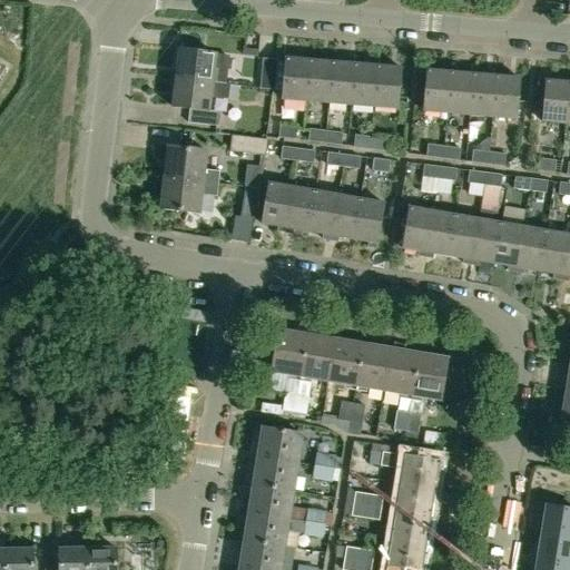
[(179,50),(176,79),(213,84),(213,82),(227,84),(231,57),(216,55),(179,50)]
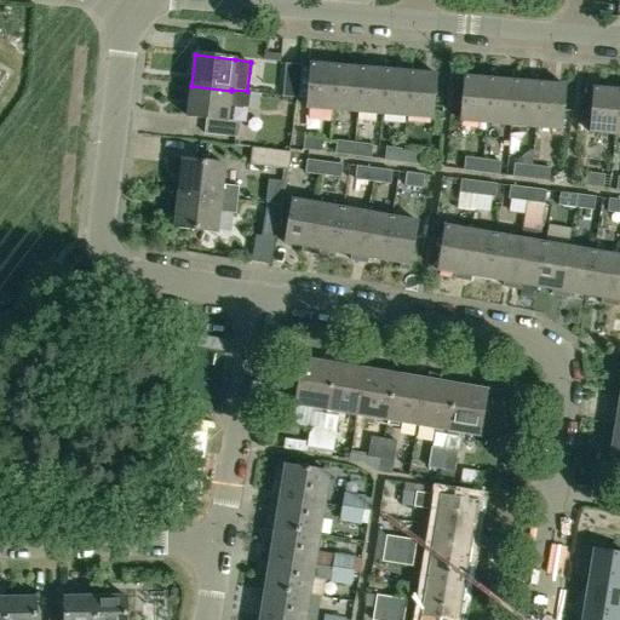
[(286,64),(282,97),(298,99),(299,98),(302,67),(302,65),(286,64)]
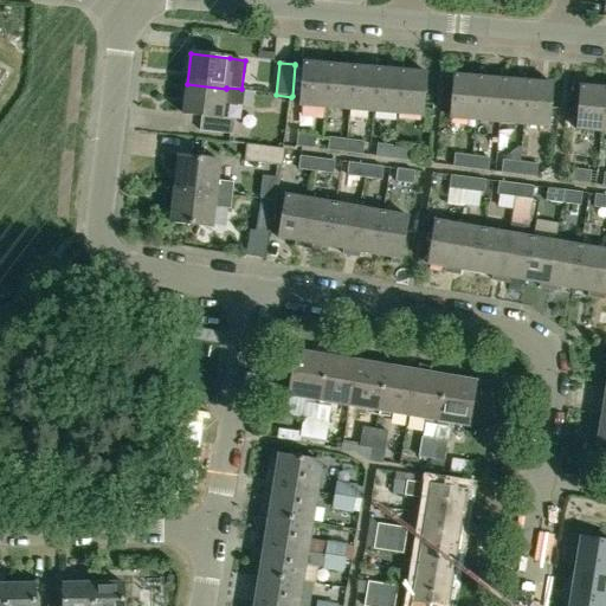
[(302,96),(301,107),(313,108),(313,113),(315,116),(322,117),(322,109),(326,109),(329,65),(304,63),(304,66),(302,96)]
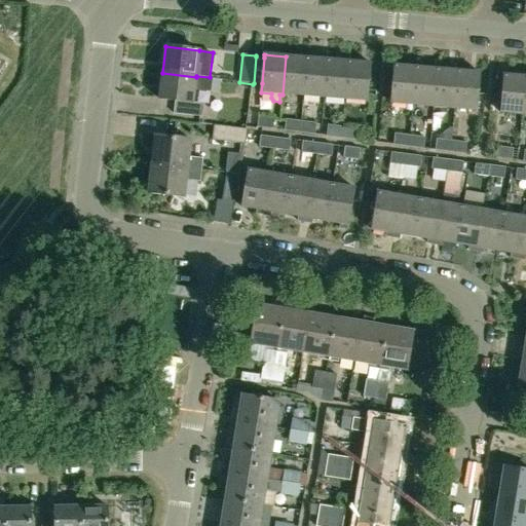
[(256,57),(254,83),(262,83),(264,58),(256,57)]
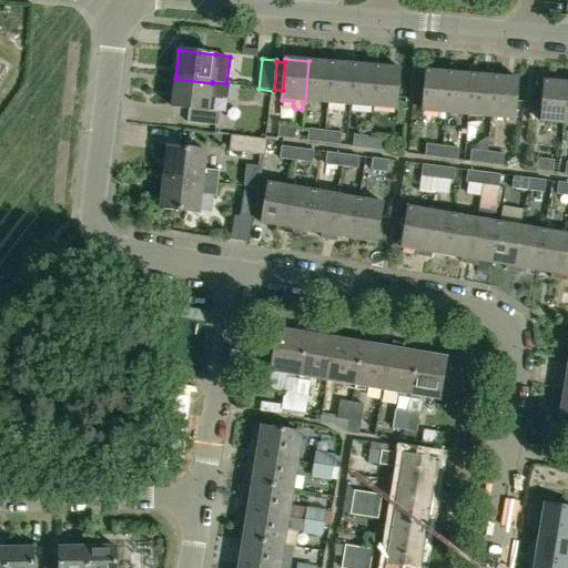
[(308,61),(305,102),(327,104),(331,62),(308,61)]
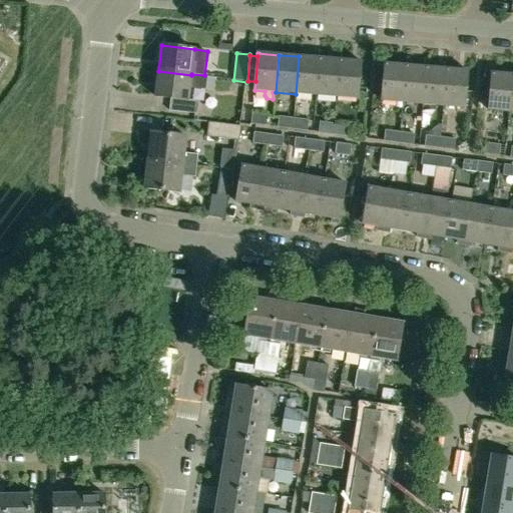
[(299,56),(296,94),(316,95),(319,58),(299,56)]
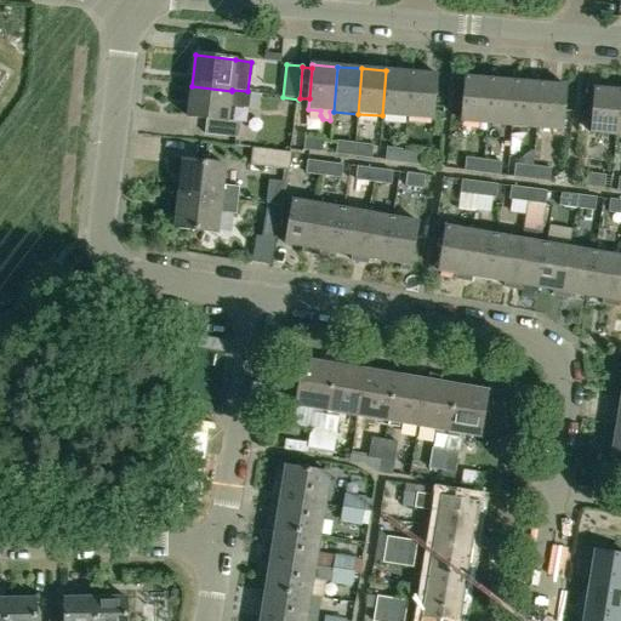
[(386,70),(382,115),(406,118),(410,73),(386,70)]
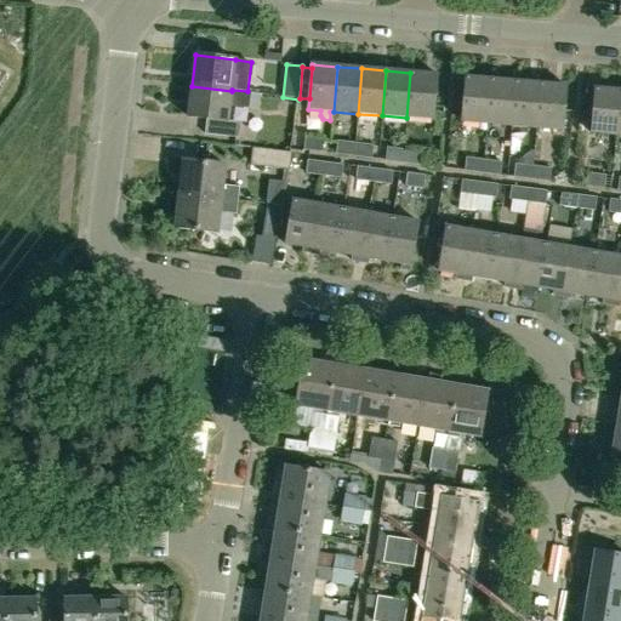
[(410,73),(406,118),(432,120),(436,75),(410,73)]
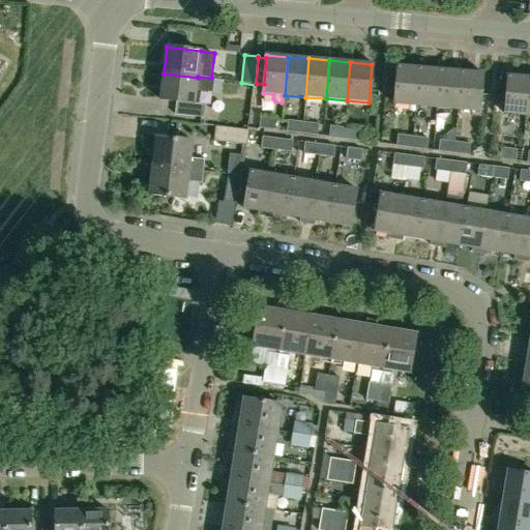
[(396,65),(393,105),(415,107),(418,67),(396,65)]
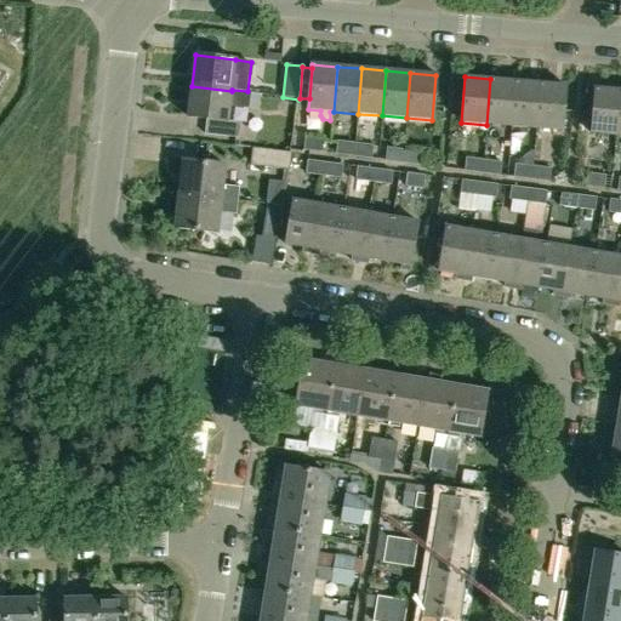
[(490,79),(486,125),(511,127),(516,81),(490,79)]
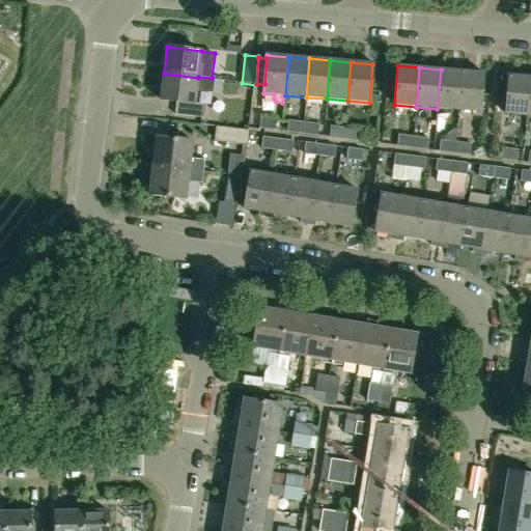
[(441,70),(437,109),(458,110),(462,72),(441,70)]
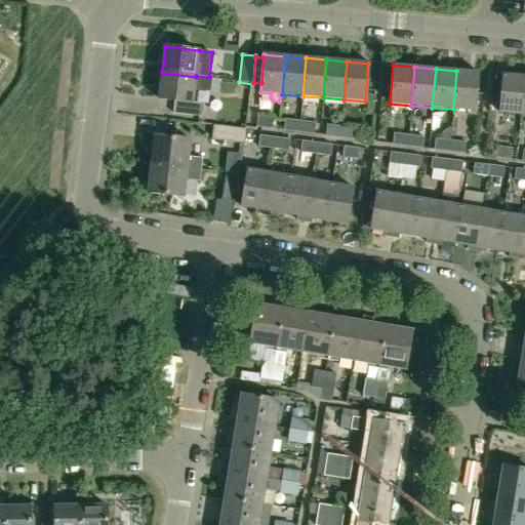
[(456,71),(453,109),(475,111),(479,72),(456,71)]
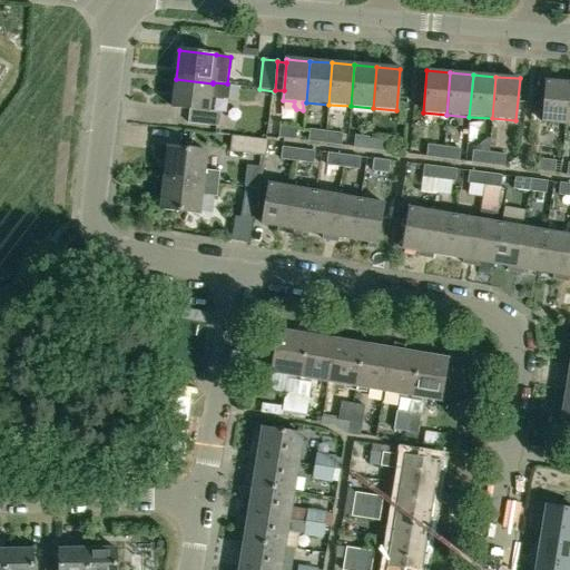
[(176,79),(173,107),(189,109),(188,123),(219,126),(220,111),(209,110),(210,98),(228,100),(228,99),(238,100),(239,89),(229,88),(231,84),(227,84),(213,82),(213,84),(176,79)]
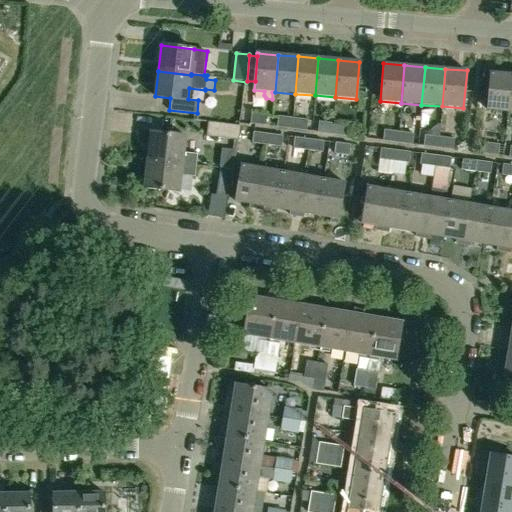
[(490,74),(487,111),(508,112),(511,75),(490,74)]
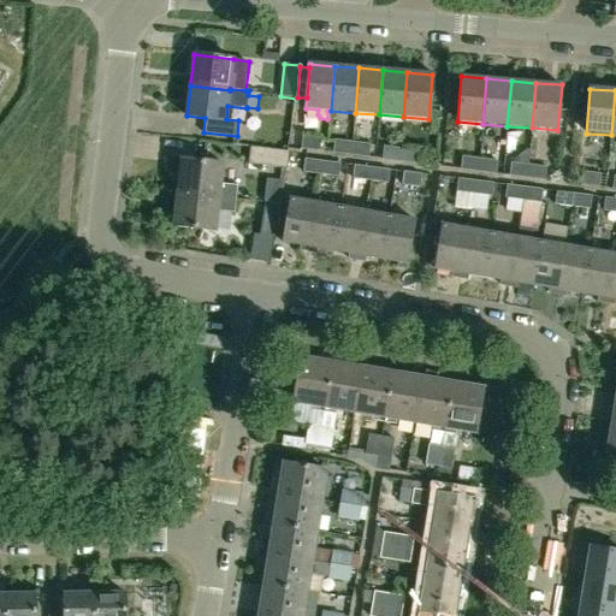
[(302,136),(301,149),(307,150),(320,152),(321,137),(302,136)]
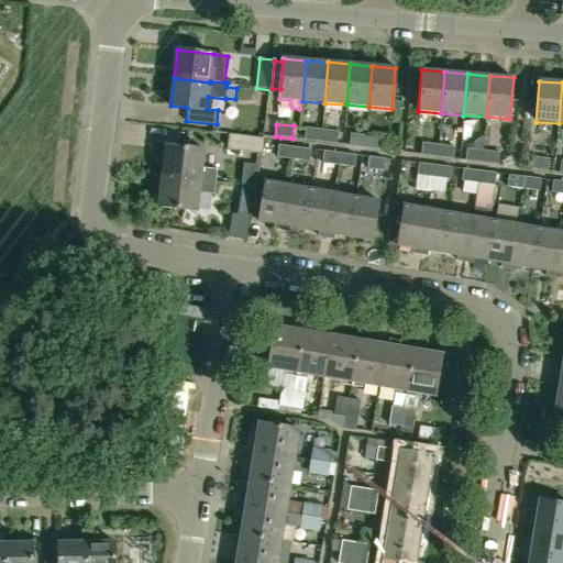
[(306,128),(305,140),(321,142),(322,130),(306,128)]
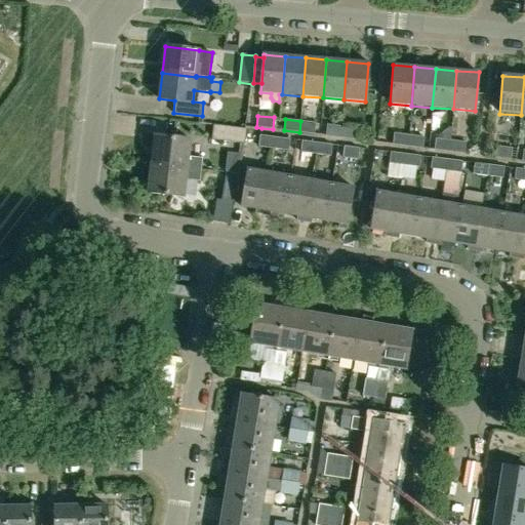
[(300,121),(299,132),(314,134),(316,123),(300,121)]
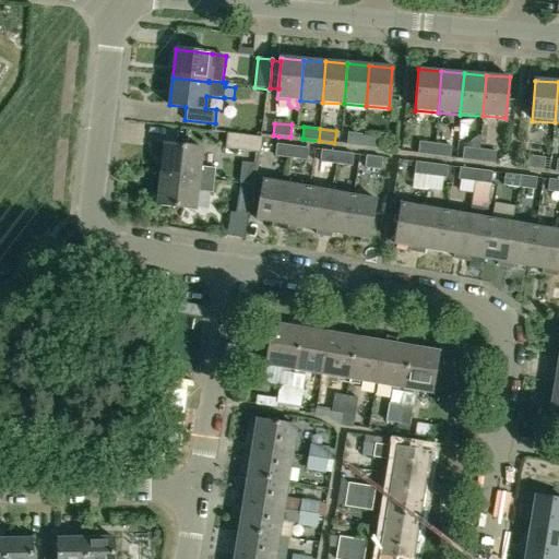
[(348,132),(346,145),(363,147),(364,134),(348,132)]
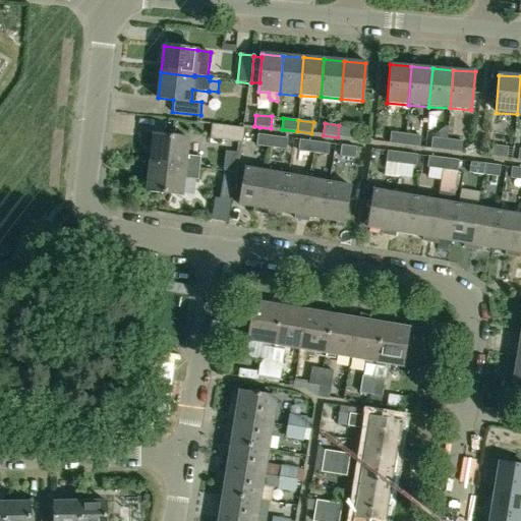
[(244,142),(246,127),(214,124),(212,138),(244,142)]
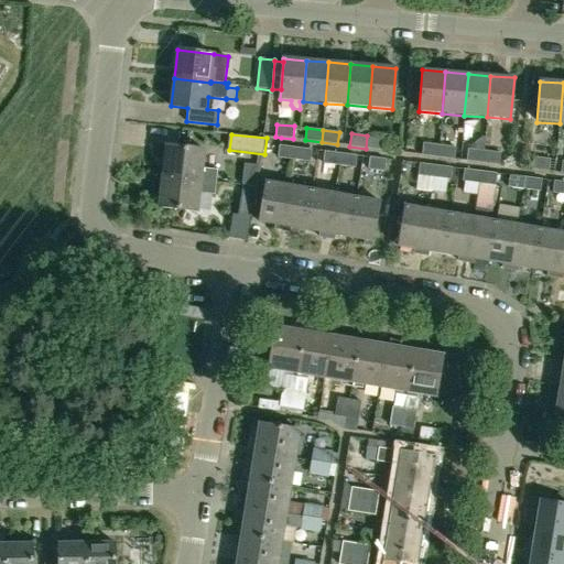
[(367,136),(366,149),(382,150),(383,138),(367,136)]
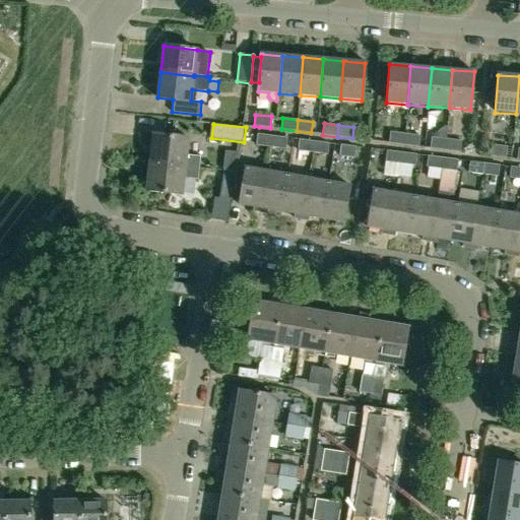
[(389,143),(388,143),(404,145),(405,134),(390,132),(389,143)]
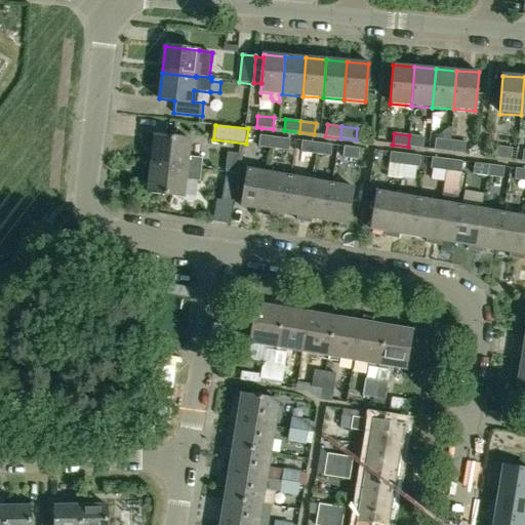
[(155,135),(151,164),(201,169),(203,158),(189,157),(191,140),(155,135)]
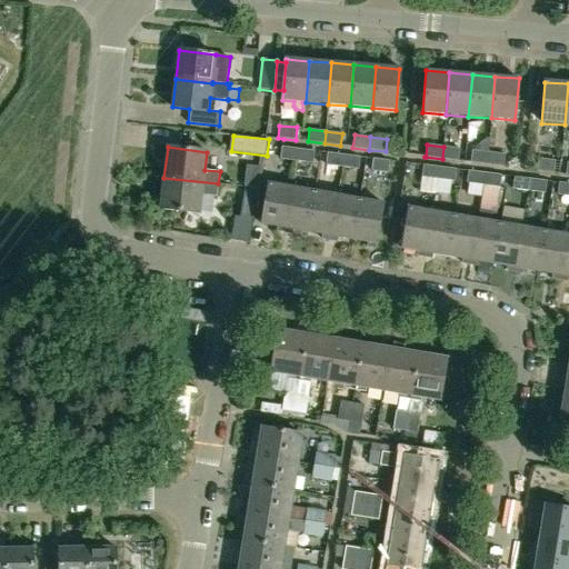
[(281,147),(280,159),(297,161),(299,149),(281,147)]
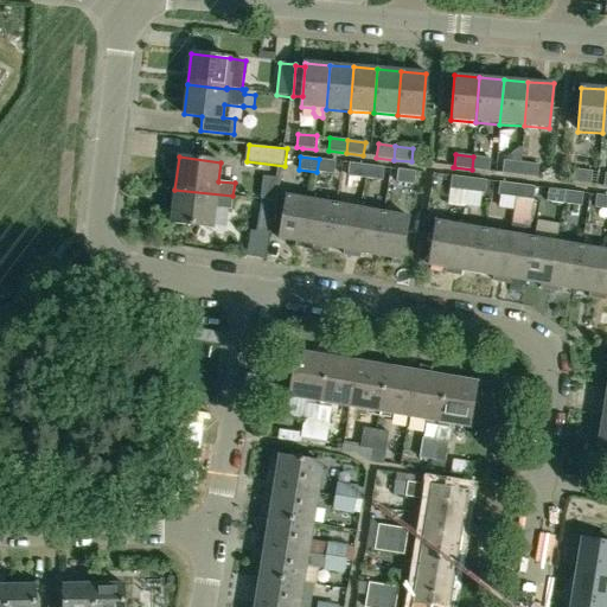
[(473,157),(472,170),(489,172),(491,158),(473,157)]
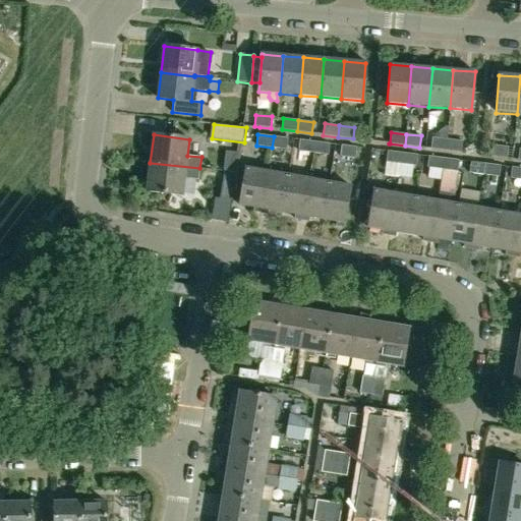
[(274,136),(272,148),(287,150),(288,138),(288,137),(274,136)]
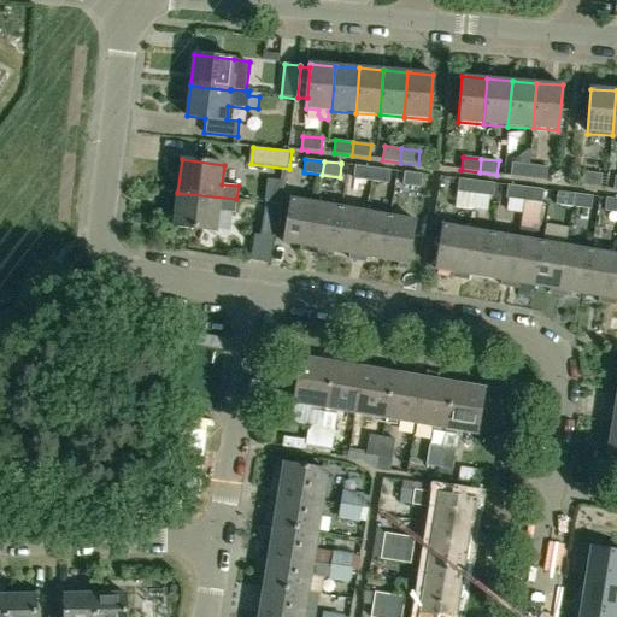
[(511,163),(510,176),(528,180),(529,165),(511,163)]
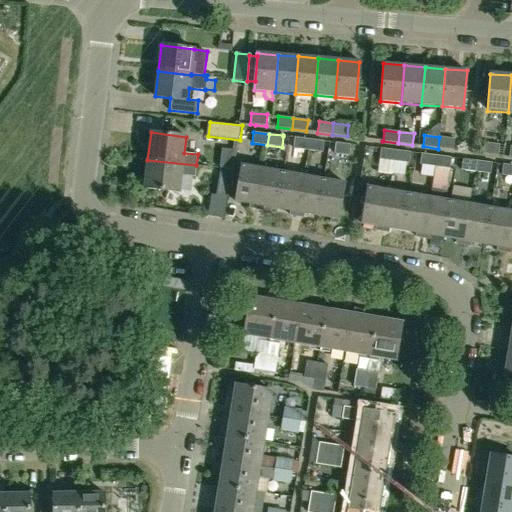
[(294,137),(293,149),(307,151),(309,139),(294,137)]
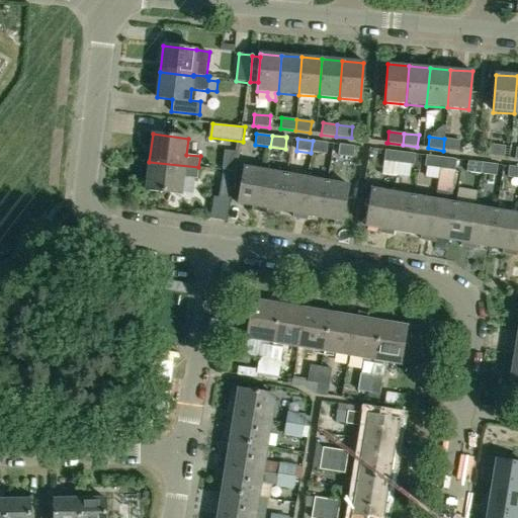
[(444,139),(443,151),(458,153),(458,152),(459,141),(444,139)]
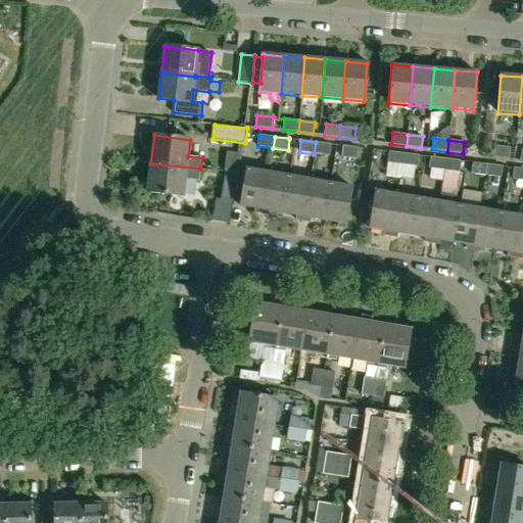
[(316,142),(314,154),(330,156),(331,144),(316,142)]
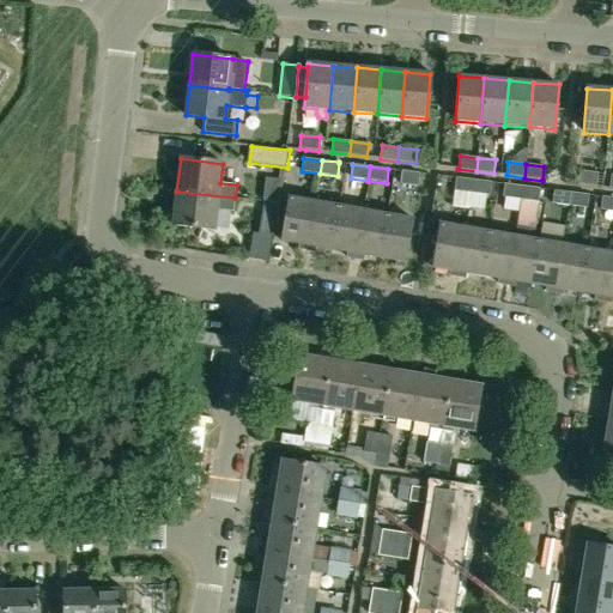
[(401,170),(400,184),(417,187),(419,173),(401,170)]
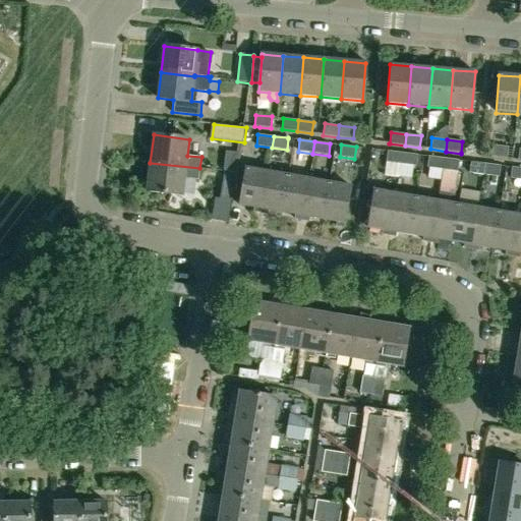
[(490,157),(507,159),(509,147),(493,145),(490,157)]
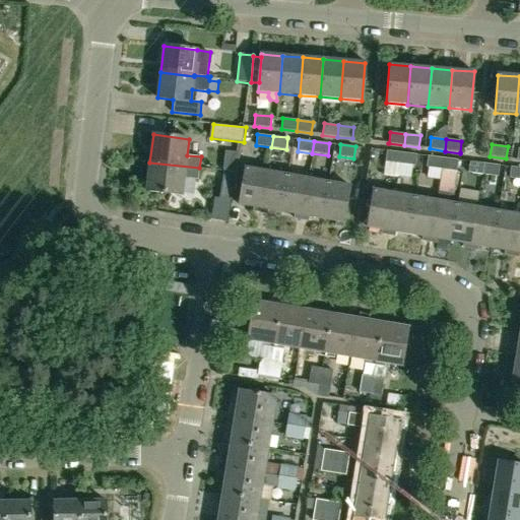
[(386,150),(385,163),(400,165),(402,152),(386,150)]
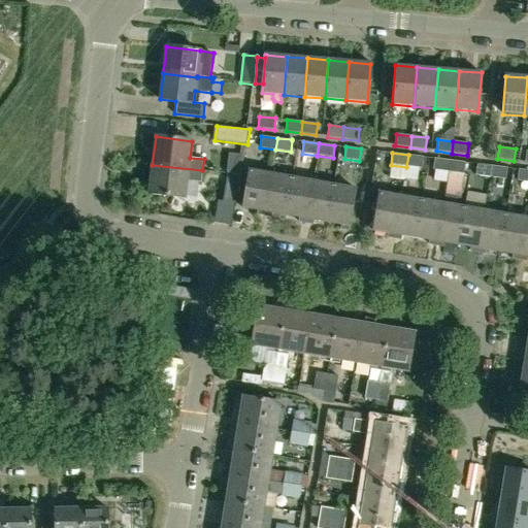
[(408,155),(406,167),(422,169),(423,157),(408,155)]
